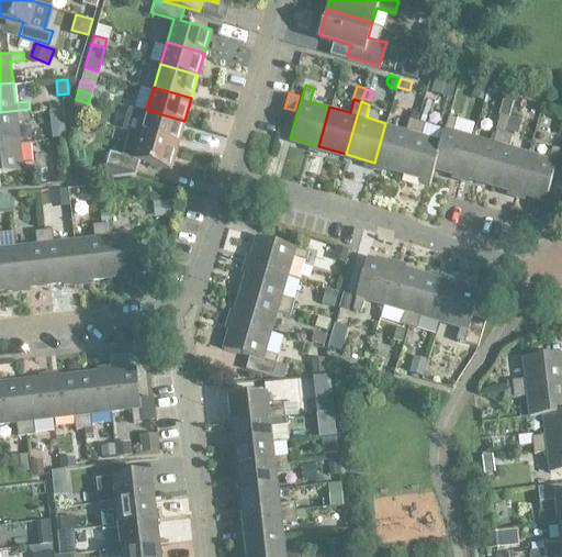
[(31,118),(30,109),(0,112),(0,141),(20,140),(17,119),(31,118)]
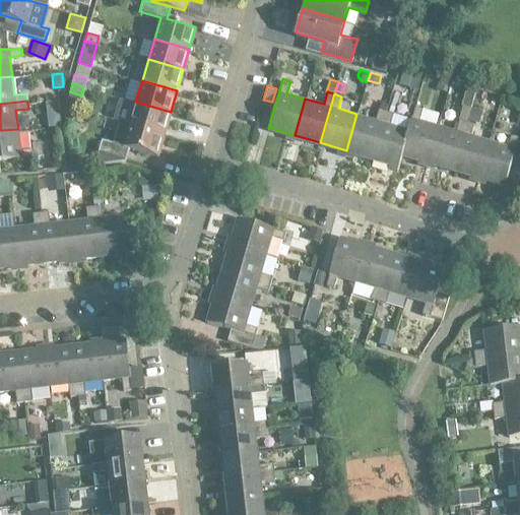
[(135,102),(129,122),(165,133),(171,112),(135,102)]
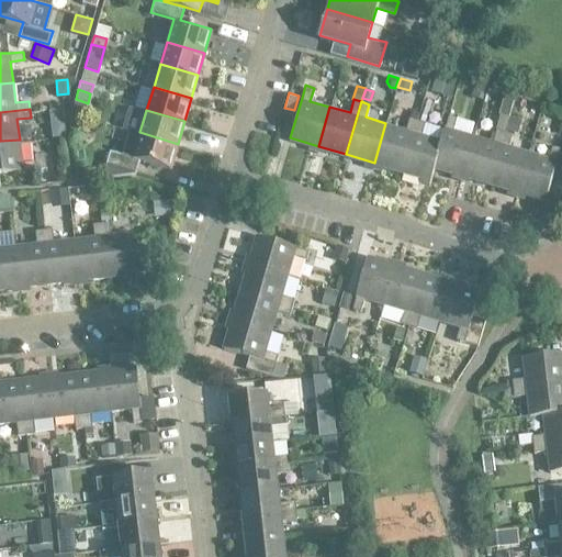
[(385,123),(374,163),(402,170),(417,118),(409,115),(405,129),(385,123)]
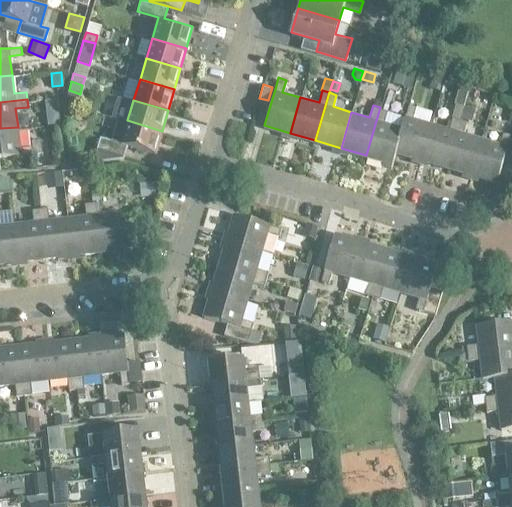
[(475,108),(464,105),(461,115),(472,119),(475,108)]
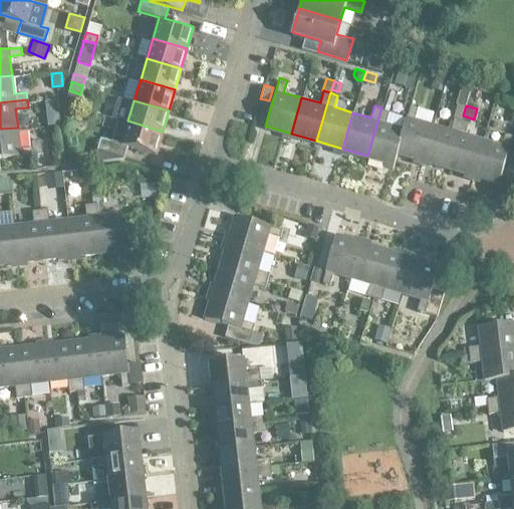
[(389,109),(381,107),(367,156),(393,163),(410,106),(406,117),(403,128),(386,121),(389,109)]
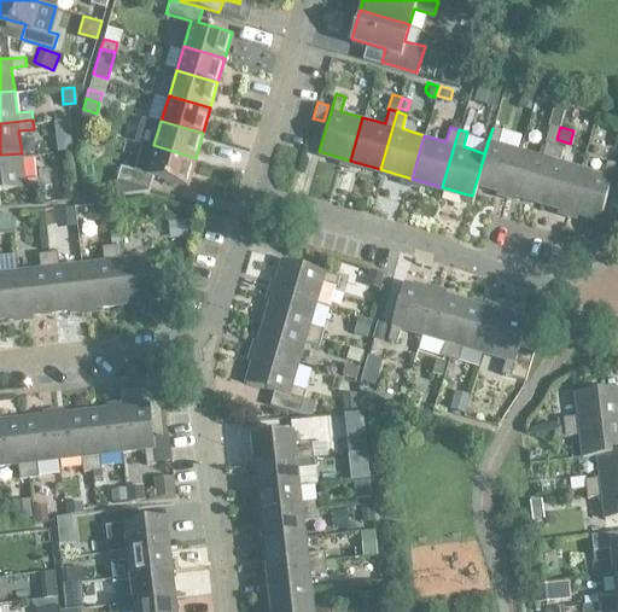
[(506,194),(519,151),(497,145),(501,130),(493,128),(472,196),(473,197),(477,185),(506,194)]
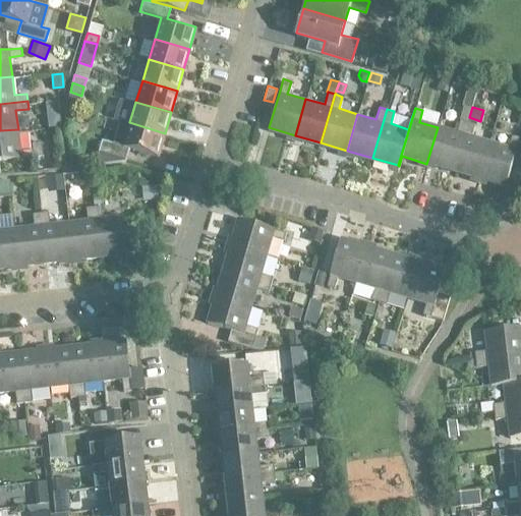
[(51,114),(52,124),(61,123),(60,113),(51,114)]
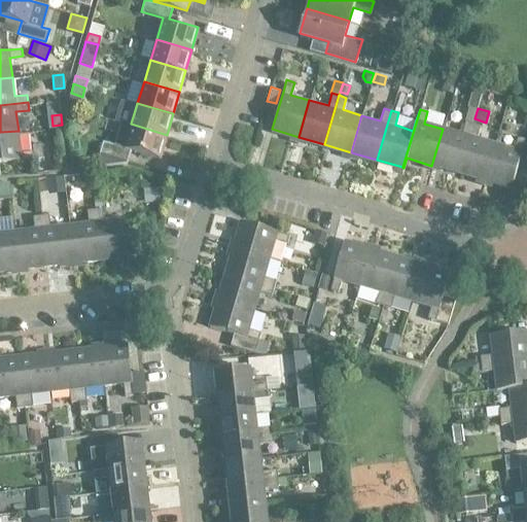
[(131,147),(160,157),(167,135),(131,124),(121,122),(115,143),(103,139),(100,151),(96,164),(128,160),(131,147)]
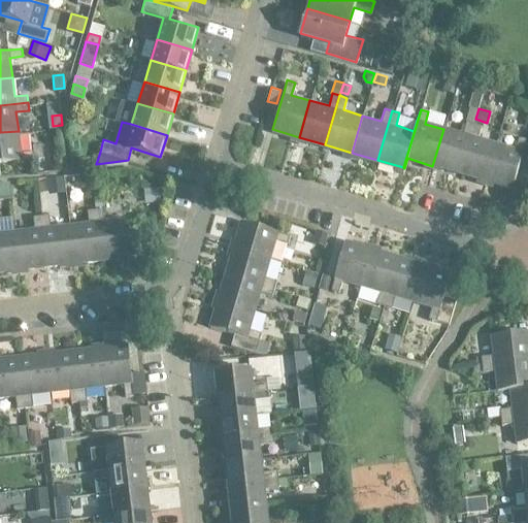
[(459,173),(473,124),(466,122),(462,134),(443,129),(432,166),(459,173)]
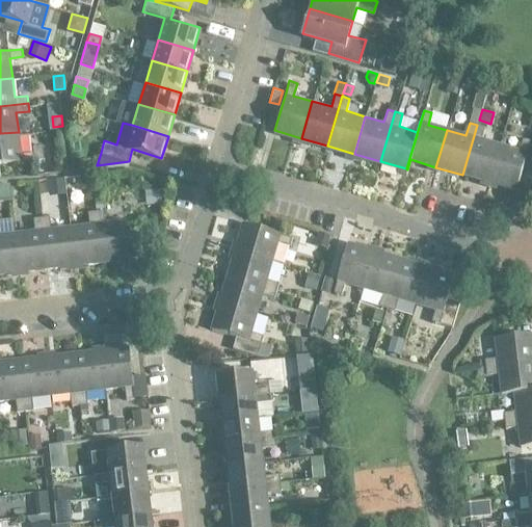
[(484,128),(477,125),(462,175),(488,182),(499,146),(480,140),(484,128)]
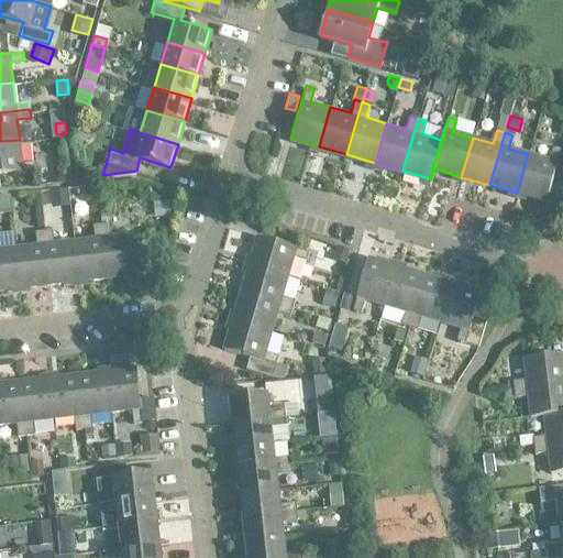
[(22,161),(20,140),(0,141),(0,172),(23,170),(23,168),(47,166),(45,151),(34,152),(35,160),(22,161)]
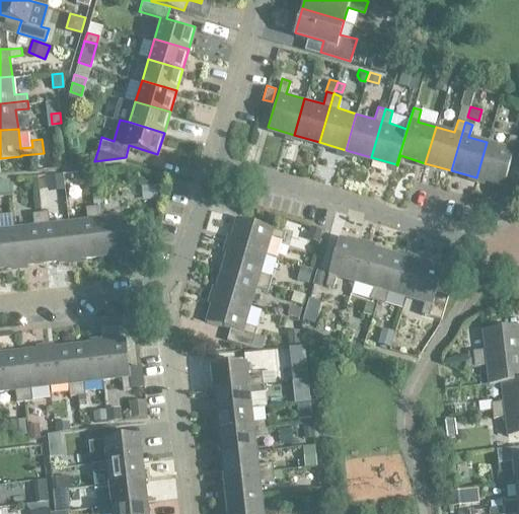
[(506,147),(487,142),(476,177),(503,186),(513,149),(517,138),(509,135),(506,147)]
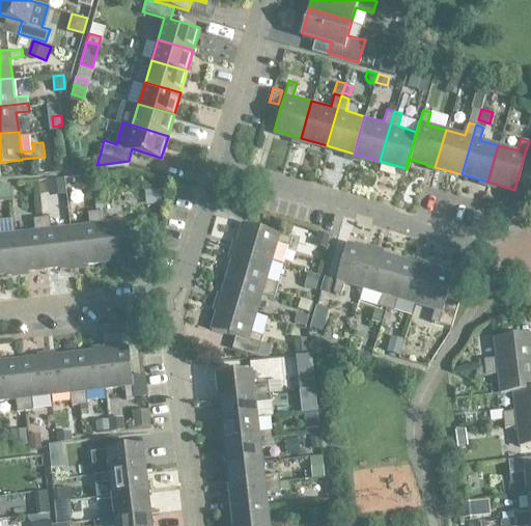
[(63,175),(49,176),(50,187),(64,186),(63,175)]
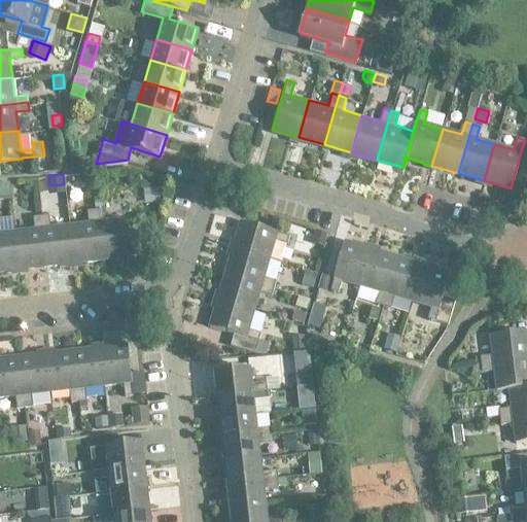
[(0,192),(11,190),(9,179),(0,180),(0,192)]
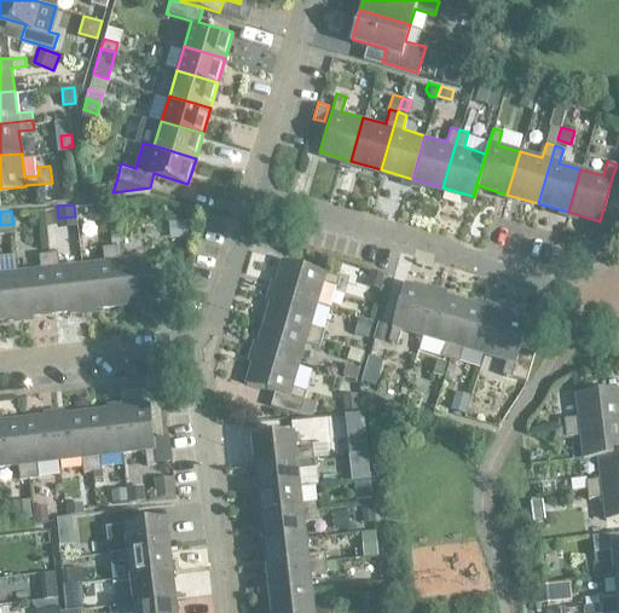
[(186,218),(178,218),(178,233),(189,232),(186,218)]
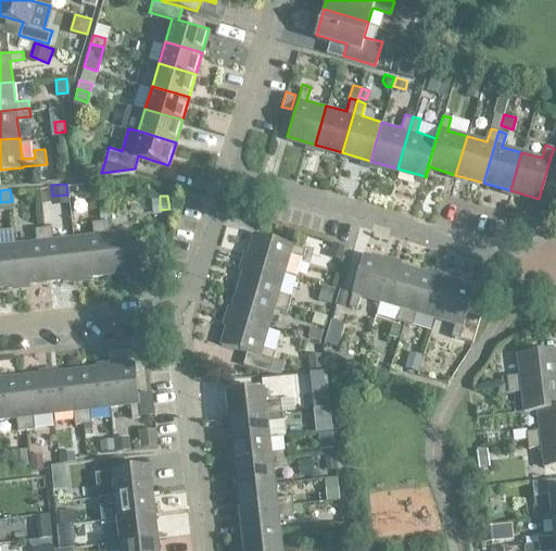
[(100,218),(106,272),(136,268),(130,228),(110,232),(108,217),(100,218)]
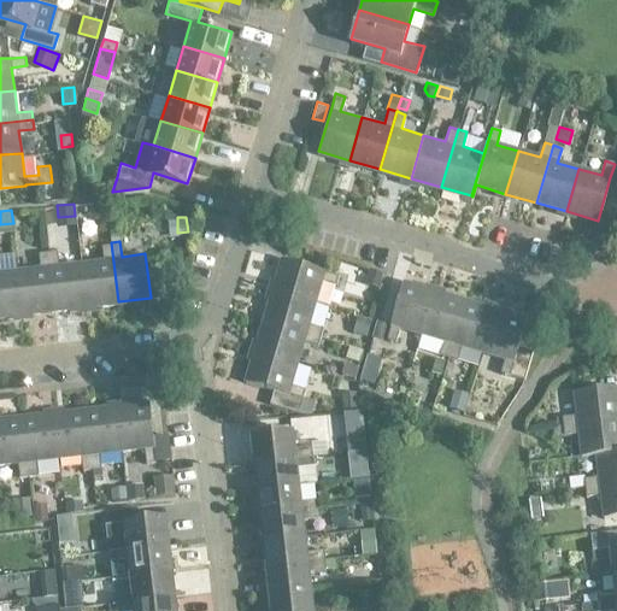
[(118,301),(111,242),(103,244),(104,258),(81,260),(86,305),(118,301)]
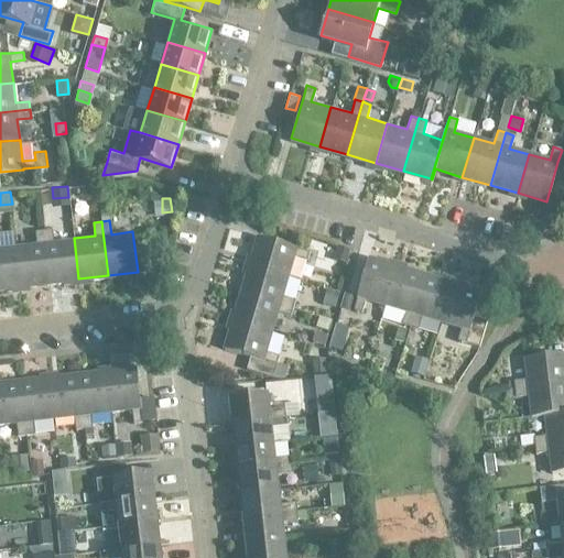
[(44,228),(50,282),(78,279),(74,238),(53,241),(52,227),(44,228)]
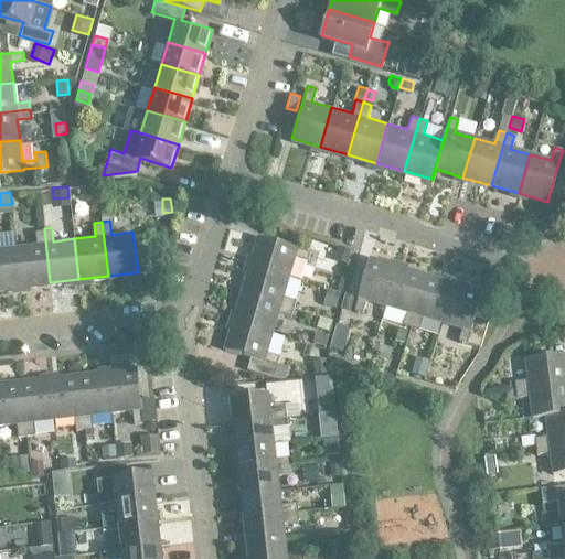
[(50,282),(44,228),(35,229),(38,243),(17,245),(21,286),(50,282)]
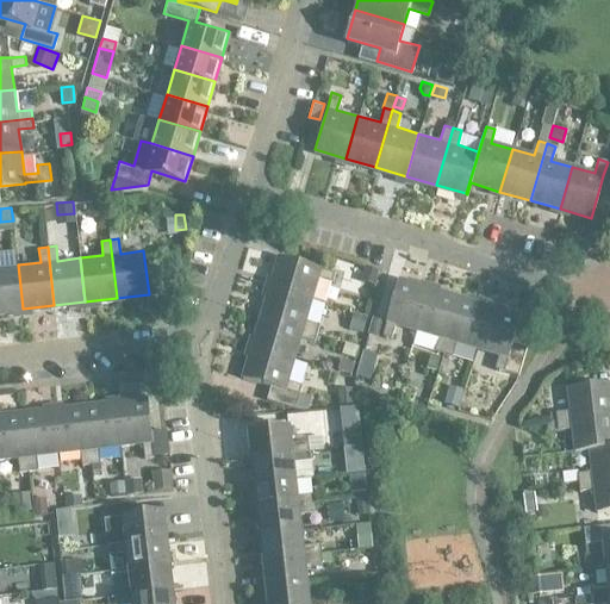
[(269,284),(312,297),(318,274),(332,279),(335,269),(321,266),(279,253),(269,284)]
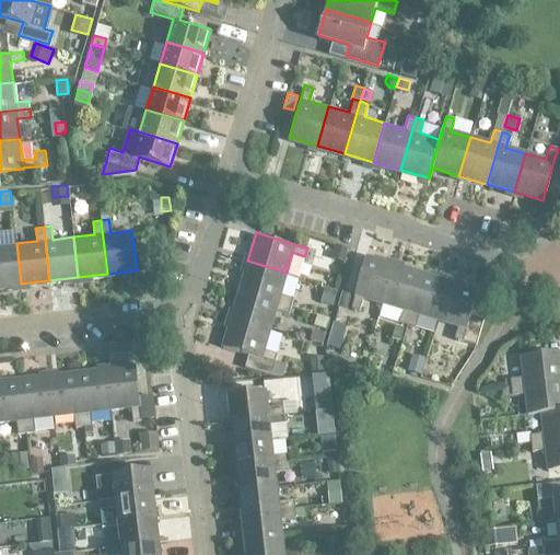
[(348,246),(336,242),(333,254),(345,258),(348,246)]
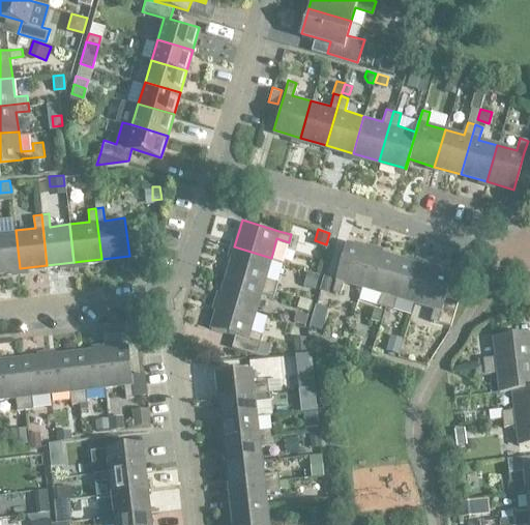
[(0,270),(20,268),(16,230),(0,232),(0,270)]
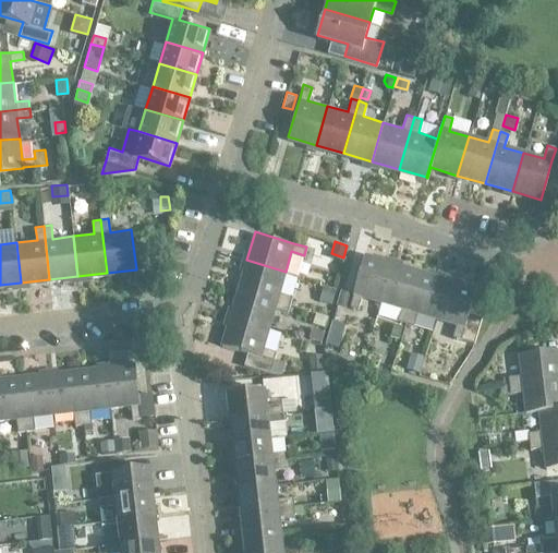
[(361,293),(381,300),(392,261),(364,252),(353,291),(349,304),(358,307),(361,293)]
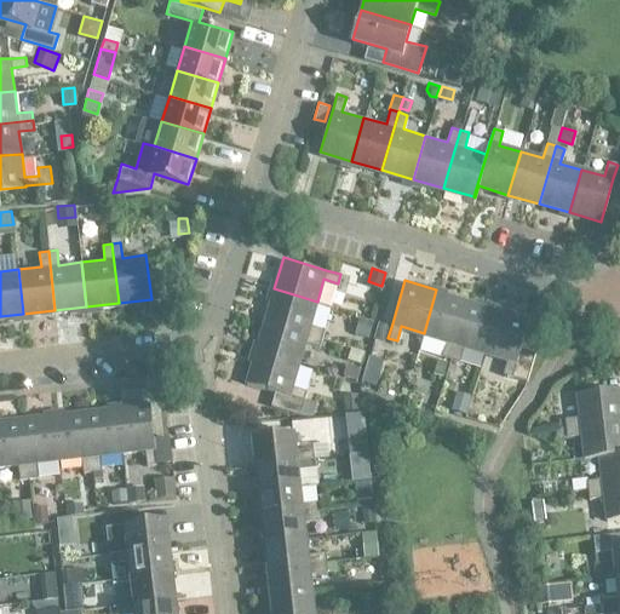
[(310,323),(317,302),(274,288),(265,319),(322,336),(325,327),(310,323)]
